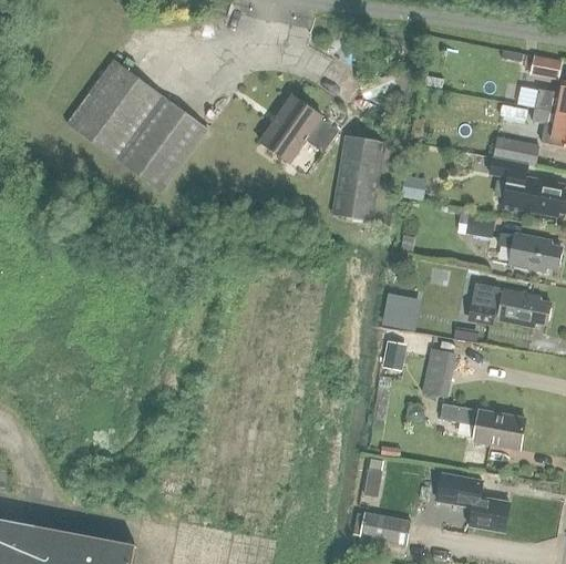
[(557,79),(562,60),(534,54),(530,74),(557,79)]
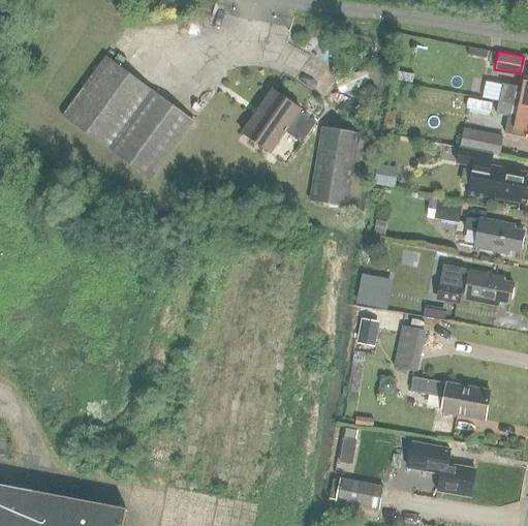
[(193,120),(105,55),(61,115),(150,179),(193,120)]
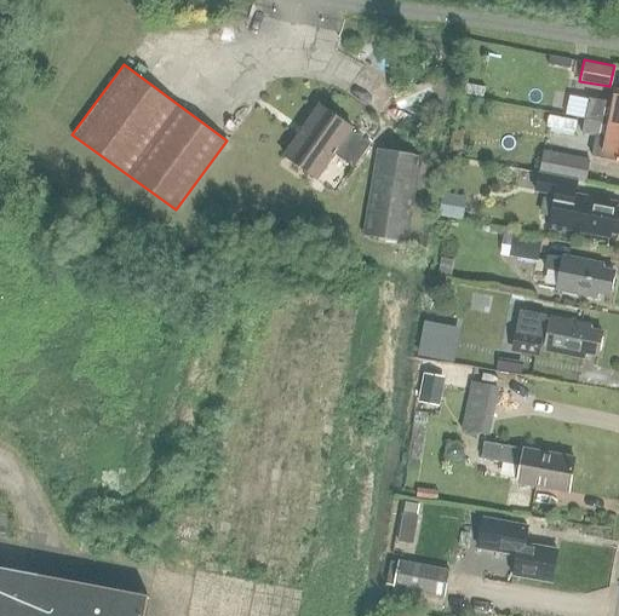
[(585,114),(618,120),(618,87),(614,86),(611,101),(589,96),(585,114)]
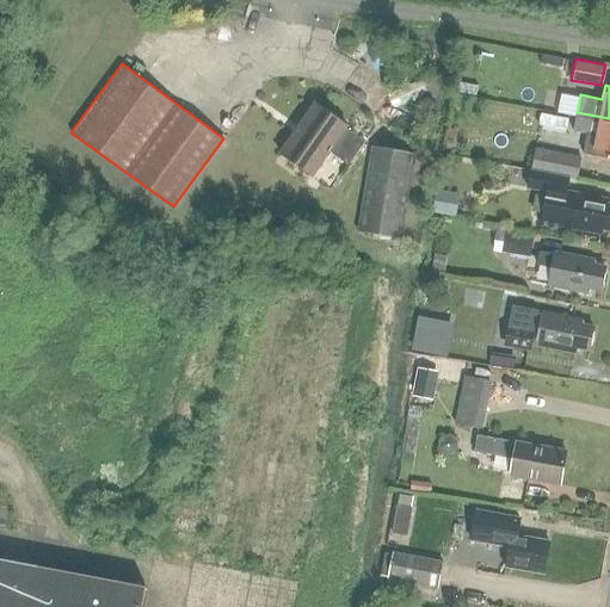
[(349,162),(364,140),(345,125),(346,124),(314,101),(279,152),(312,174),(328,149),(349,162)]
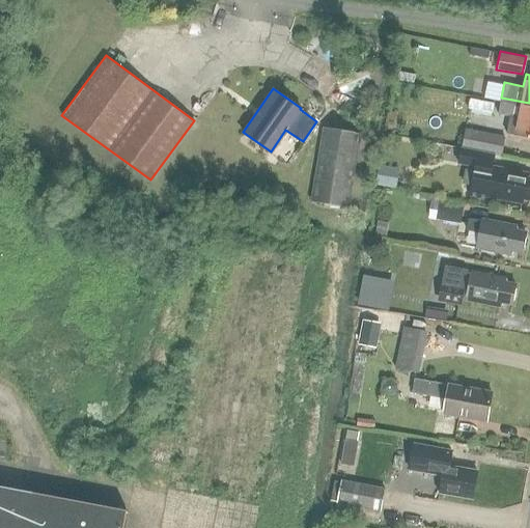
[(529,103),(501,98),(498,113),(517,117),(513,134),(529,137),(529,103)]
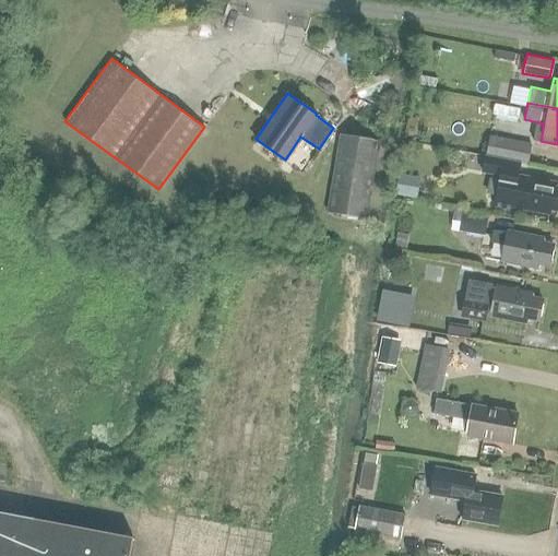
[(366,217),(379,140),(339,132),(325,211),(366,217)]
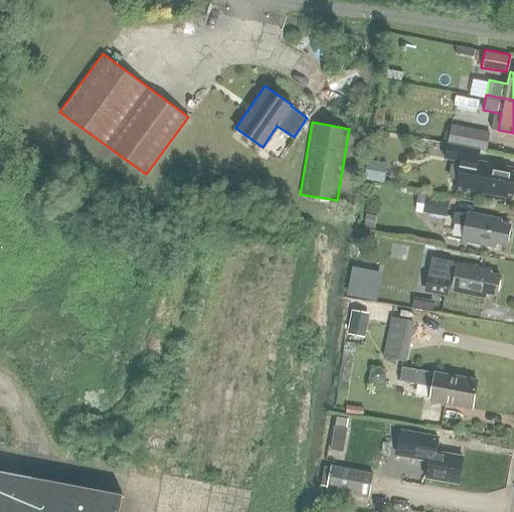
[(451,124),(448,142),(479,149),(486,150),(490,132),(451,124)]
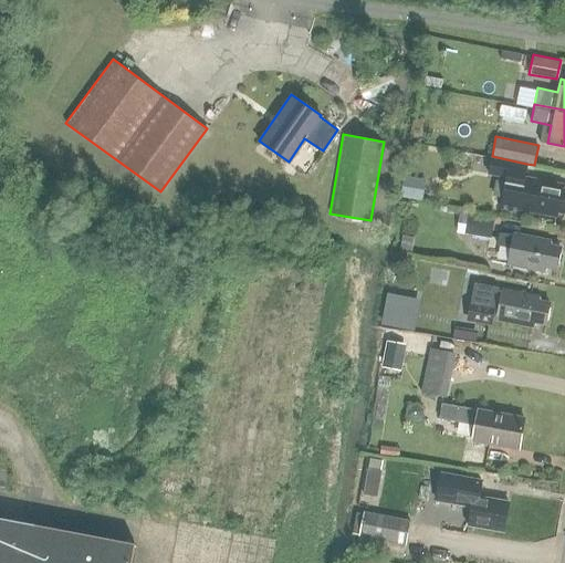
[(562,183),(524,175),(526,164),(492,156),(491,156),(487,174),(505,177),(499,207),(518,211),(519,208),(554,216),(556,209),(564,210),(564,188),(561,188),(562,183)]
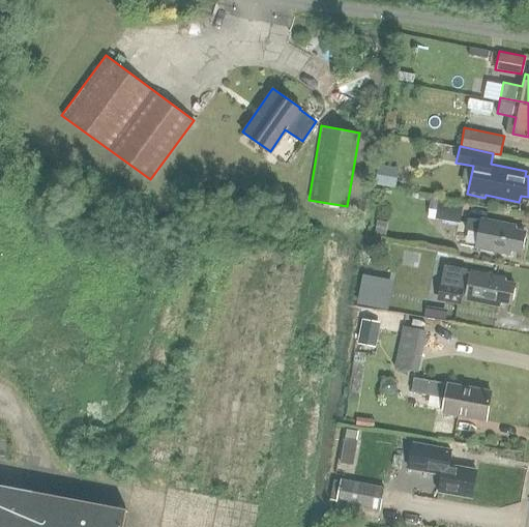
[(459,223),(462,205),(438,200),(435,217),(459,223)]
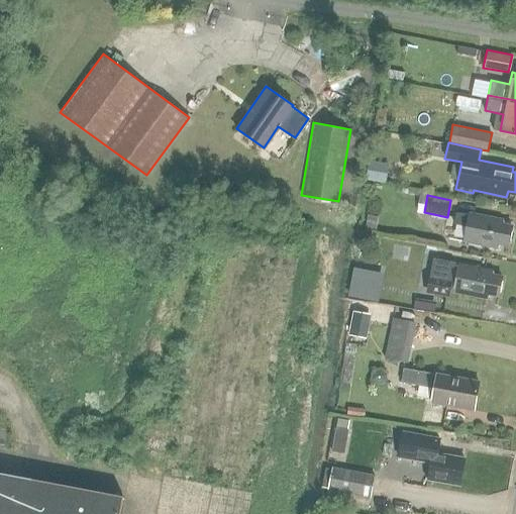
[(453,223),(466,225),(462,239),(498,246),(498,244),(508,246),(513,224),(503,221),(503,218),(468,211),(468,213),(455,212),(453,223)]
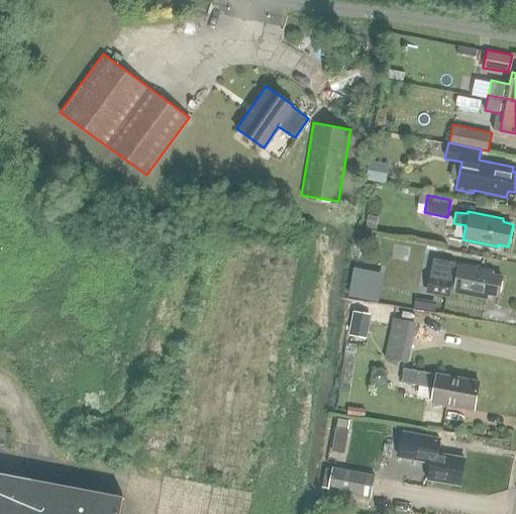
[(449,288),(452,289),(451,291),(487,298),(488,292),(499,295),(503,277),(492,274),(493,270),(457,262),(457,265),(454,264),(454,263),(438,259),(431,293),(447,296),(449,288)]
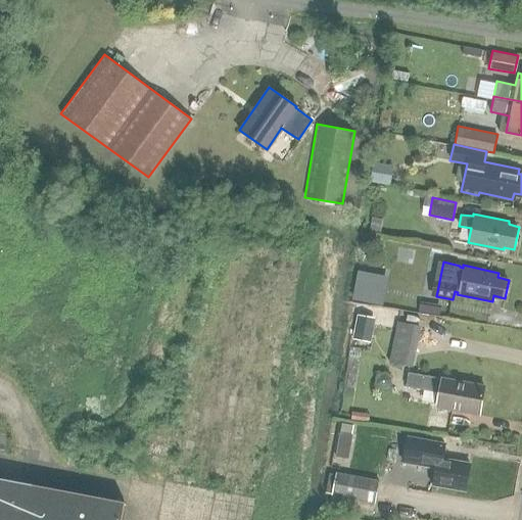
[(440,310),(442,299),(424,296),(422,306),(440,310)]
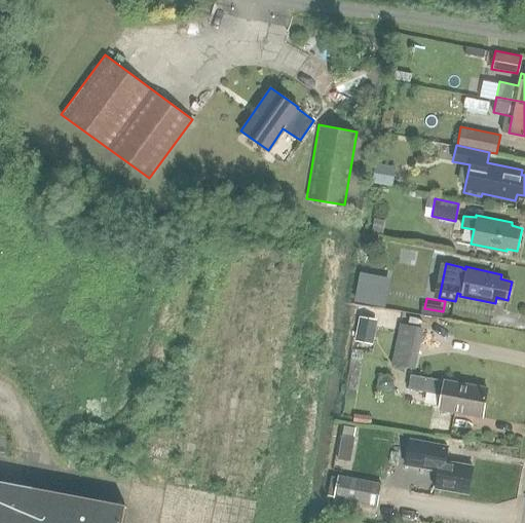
[(373,318),(358,314),(353,340),(368,342),(373,318)]
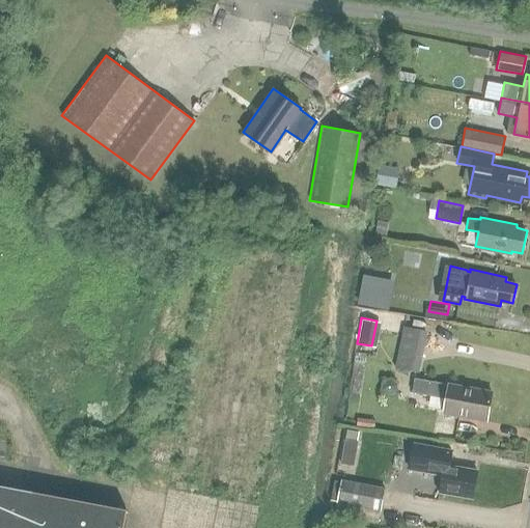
[(394,367),(418,371),(426,331),(402,326),(394,367)]
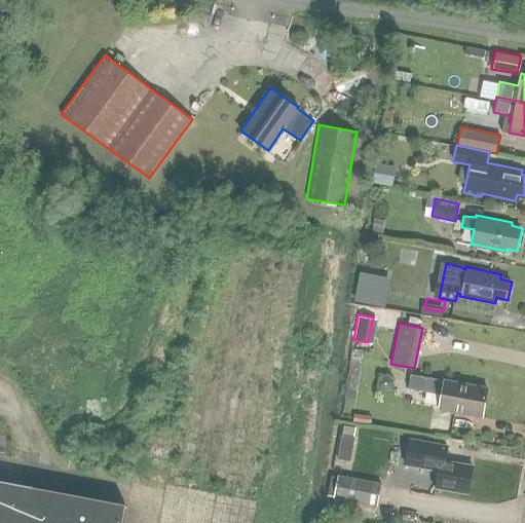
[(482,416),(487,387),(410,373),(408,387),(441,394),(438,408),(482,416)]
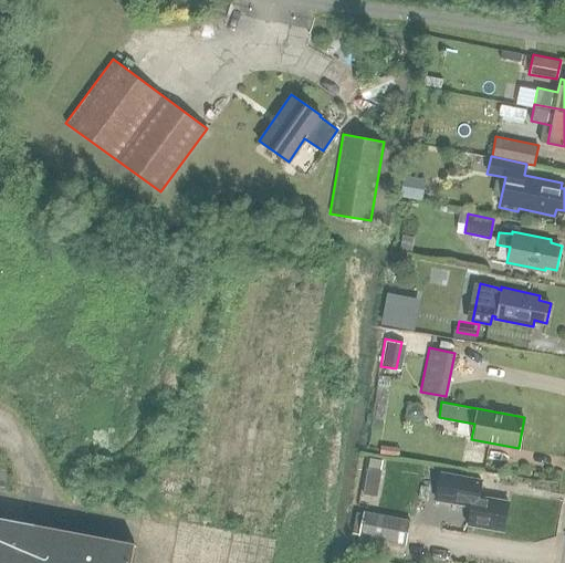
[(382,490),(384,465),(369,464),(366,488),(382,490)]
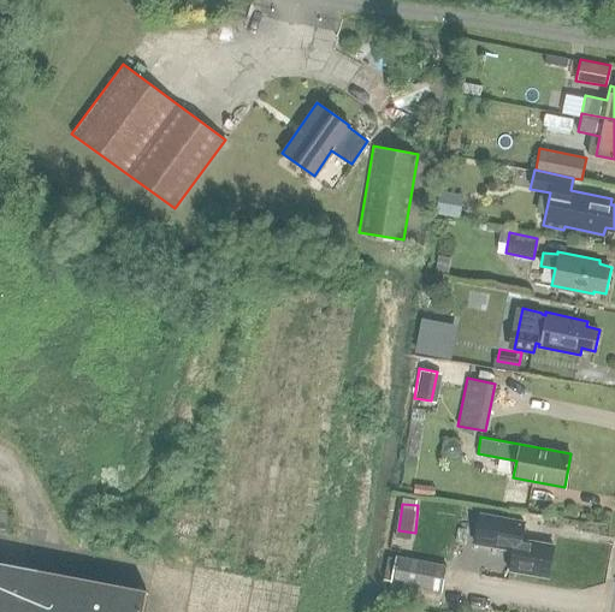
[(474,542),(512,548),(508,569),(548,575),(554,544),(520,539),(524,522),(479,515),(474,542)]
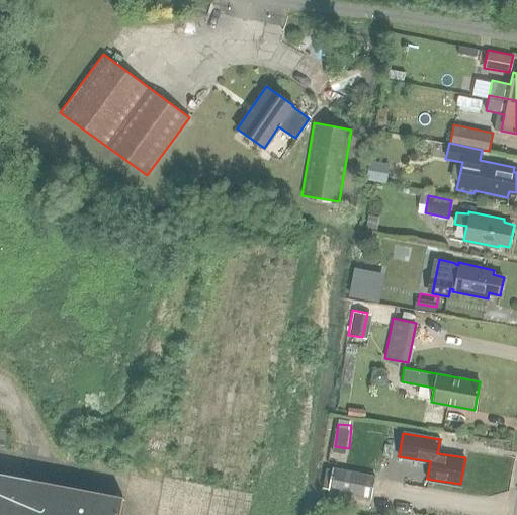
[(370,498),(375,476),(332,467),(328,490),(370,498)]
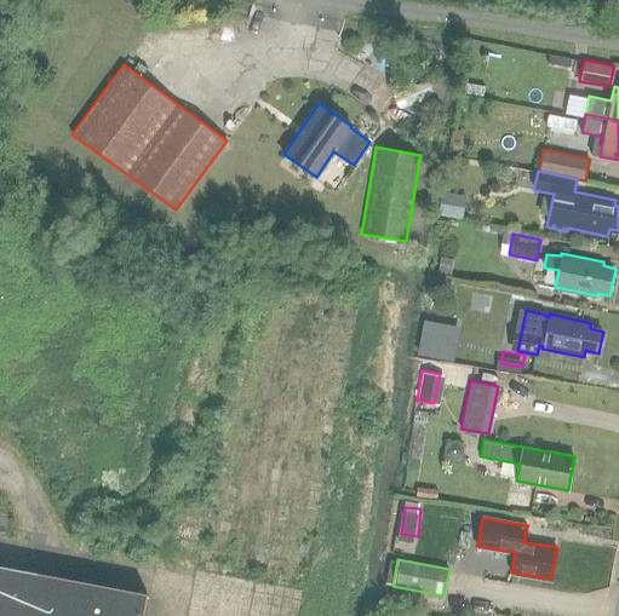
[(143,615),(148,594),(0,565),(0,615),(143,615)]
